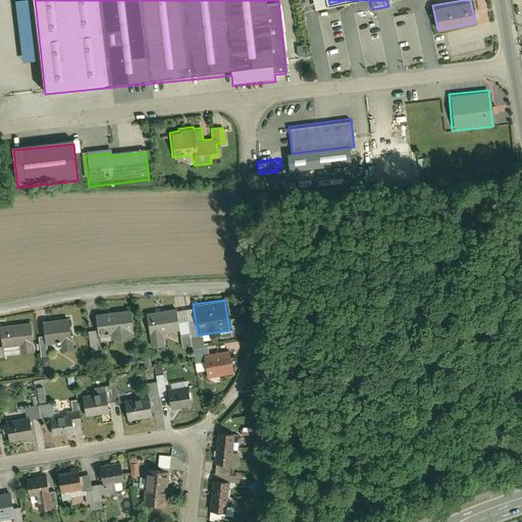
[(174,308),(145,312),(149,347),(163,345),(161,333),(177,331),(176,322),(174,308)]
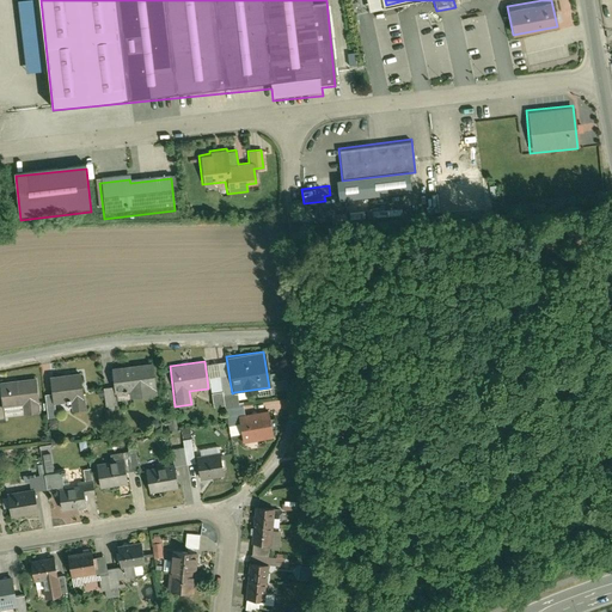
[(151,362),(110,367),(112,393),(128,392),(128,398),(155,395),(151,362)]
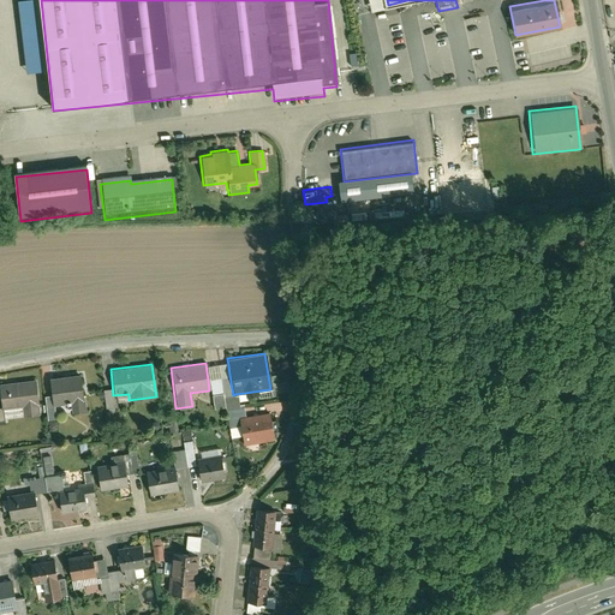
[(78,374),(48,377),(51,396),(52,405),(69,404),(70,413),(85,411),(84,399),(82,399),(78,374)]
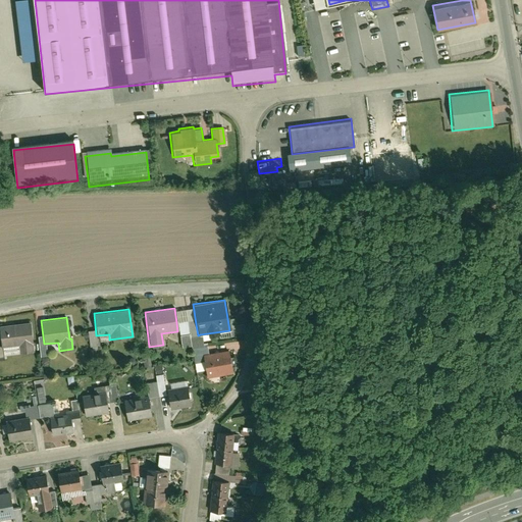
[(186,320),(176,322),(177,331),(178,337),(189,335),(187,326),(186,320)]
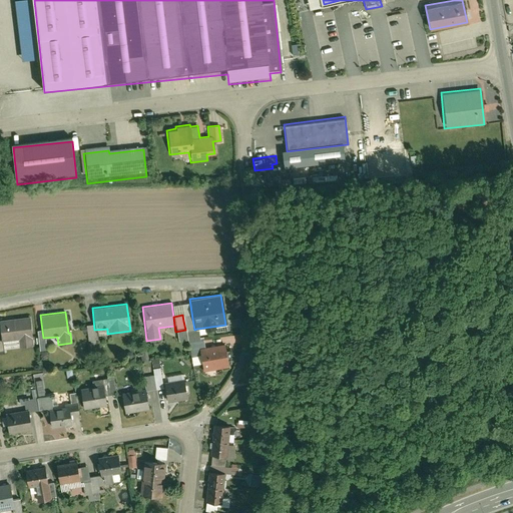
[(0,337),(0,340),(0,341),(17,339),(18,347),(32,346),(29,317),(0,319),(0,337)]
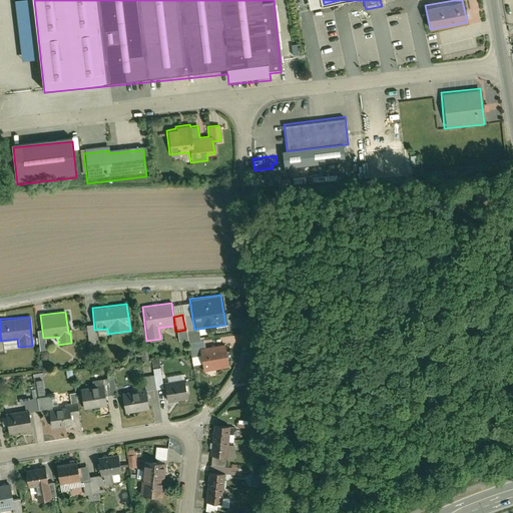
[(194,330),(192,319),(183,321),(185,330),(185,331),(194,330)]
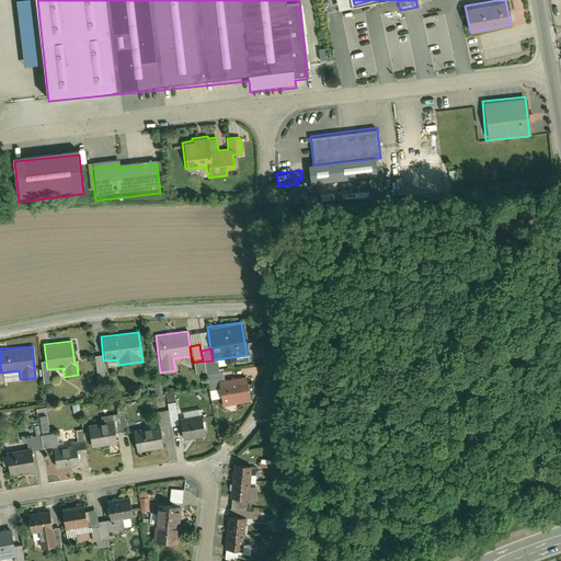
[(93,355),(96,371),(104,369),(102,353),(93,355)]
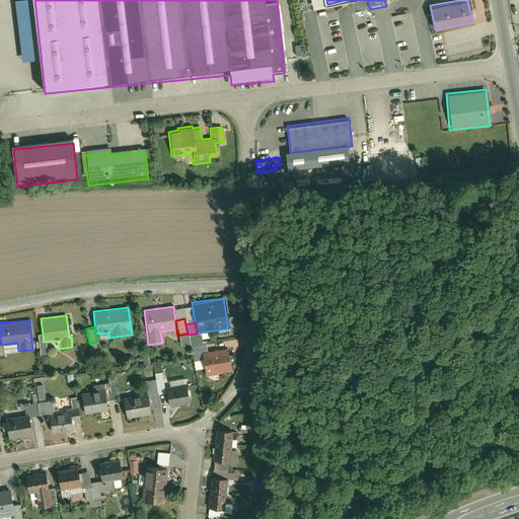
[(194,369),(203,367),(200,352),(206,351),(204,341),(200,342),(199,332),(197,334),(188,335),(194,369)]
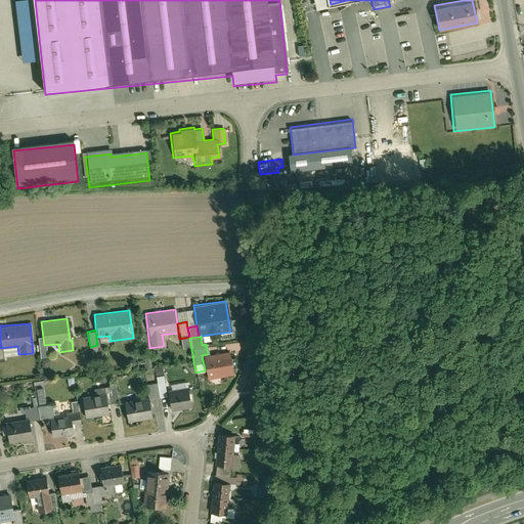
[(44,345),(43,338),(37,338),(40,360),(46,359),(44,345)]
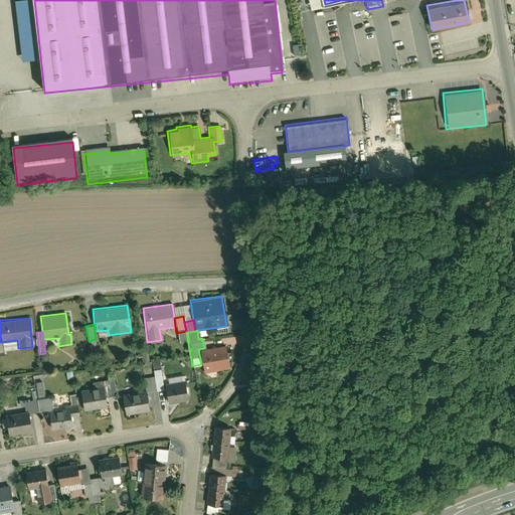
[(204,348),(198,349),(201,364),(203,372),(228,368),(224,345),(204,348)]
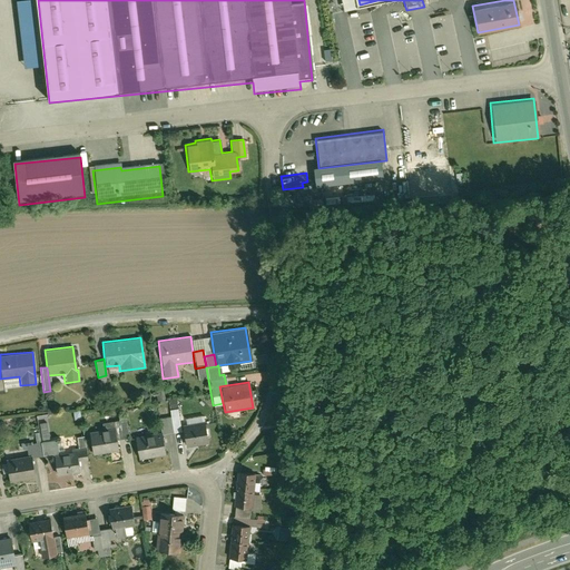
[(114,426),(115,438),(127,436),(124,411),(116,412),(117,420),(106,421),(107,428),(114,426)]
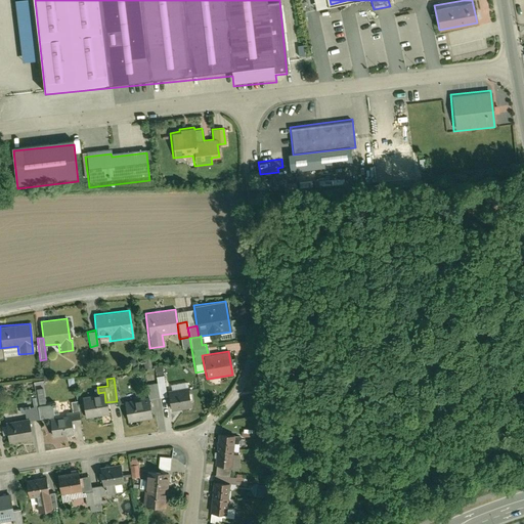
[(154,383),(156,397),(165,395),(164,382),(162,382),(155,383),(154,383)]
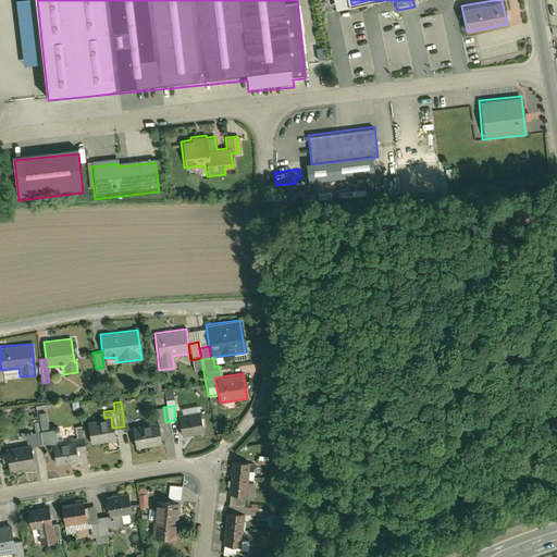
[(177,415),(182,437),(202,433),(197,406),(180,409),(181,413),(177,415)]
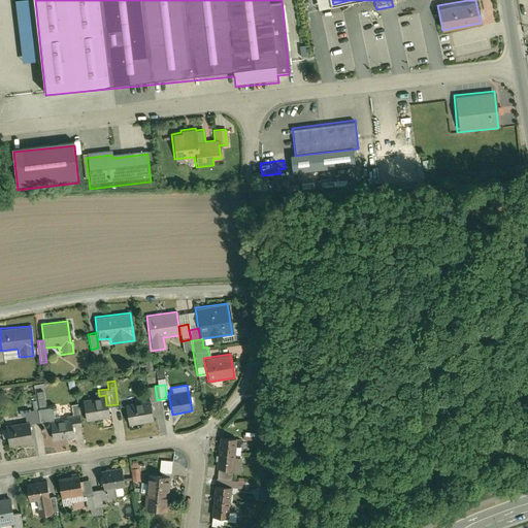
[(147,401),(157,400),(155,386),(145,387),(147,399),(147,401)]
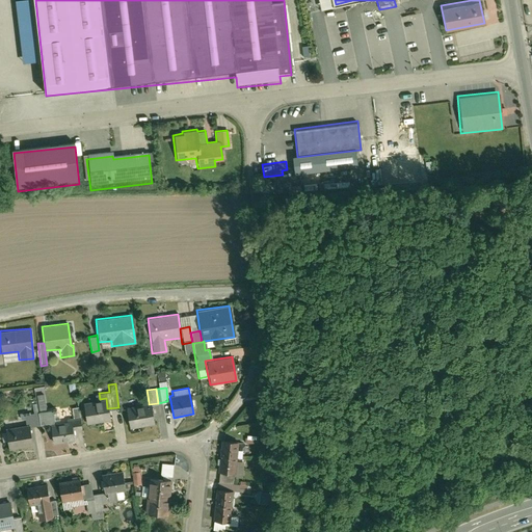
[(82,402),(85,423),(101,421),(102,432),(112,431),(110,416),(108,416),(107,408),(106,398),(100,399),(82,402)]
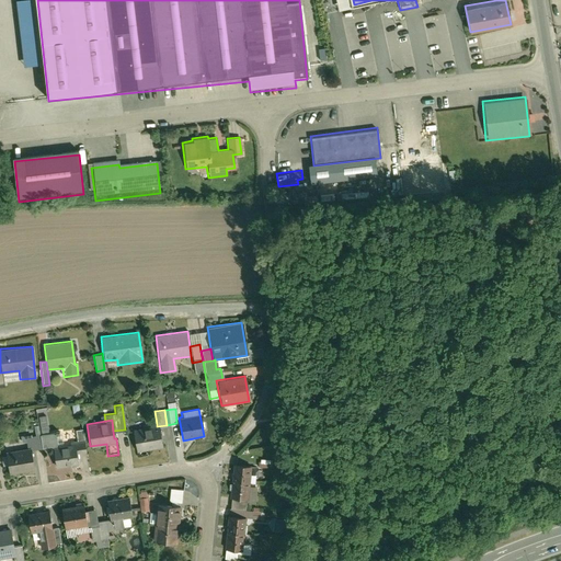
[(130,428),(135,450),(160,447),(157,426),(157,424),(130,428)]
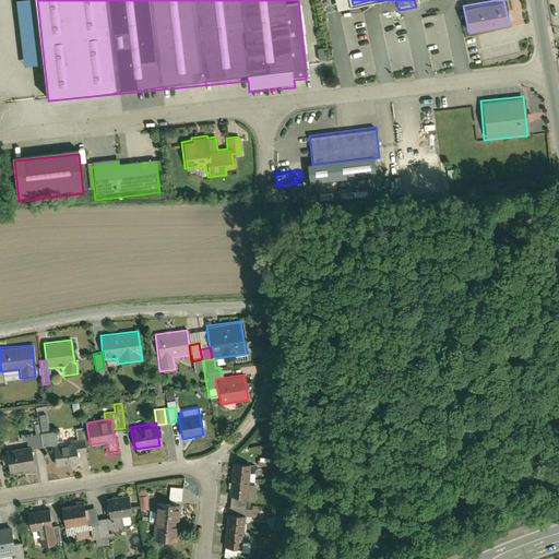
[(51,444),(58,443),(57,430),(38,433),(40,447),(51,444)]
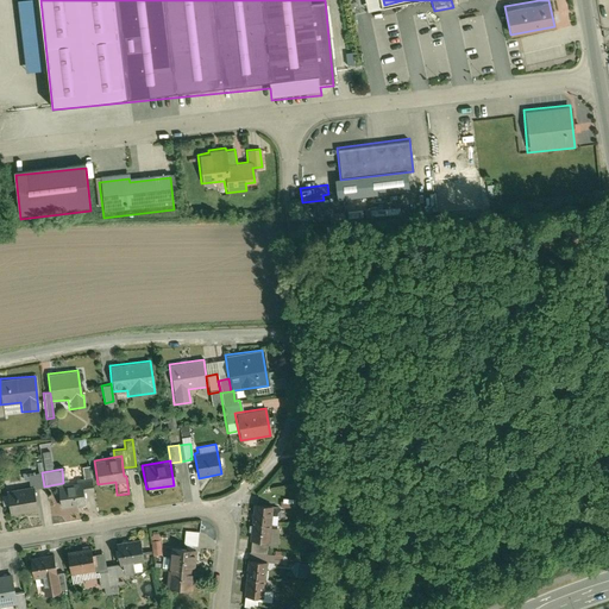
[(27,482),(27,485),(32,484),(33,488),(44,487),(42,472),(42,470),(22,472),(23,482),(27,482)]
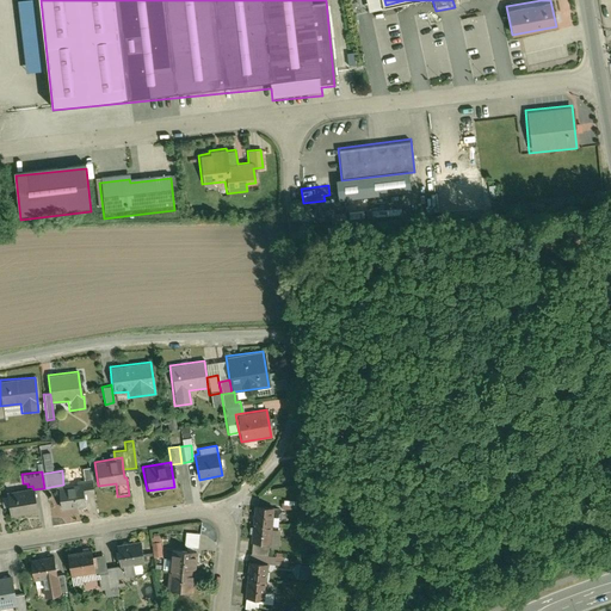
[(56,486),(60,508),(85,505),(82,494),(92,493),(90,477),(73,480),(74,483),(63,485),(56,486)]
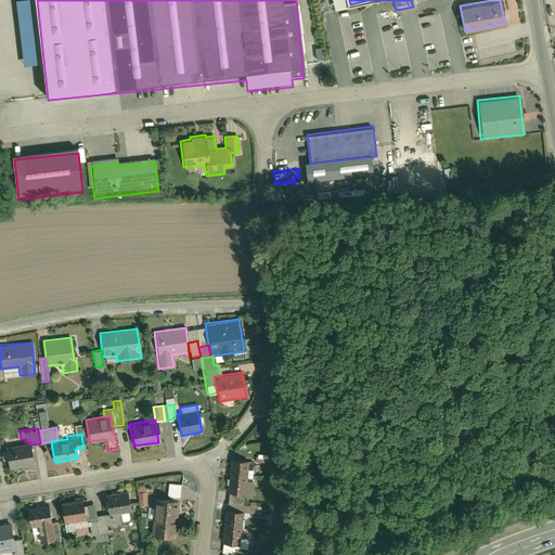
[(4,446),(8,468),(33,464),(30,444),(29,441),(25,442),(4,446)]
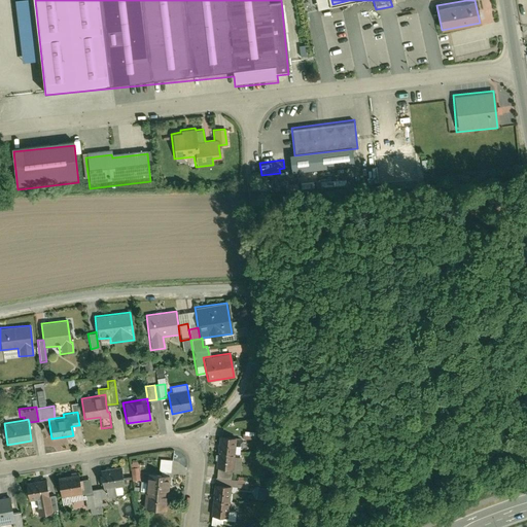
[(233,437),(217,436),(215,467),(230,468),(230,471),(238,471),(239,455),(232,454),(233,437)]
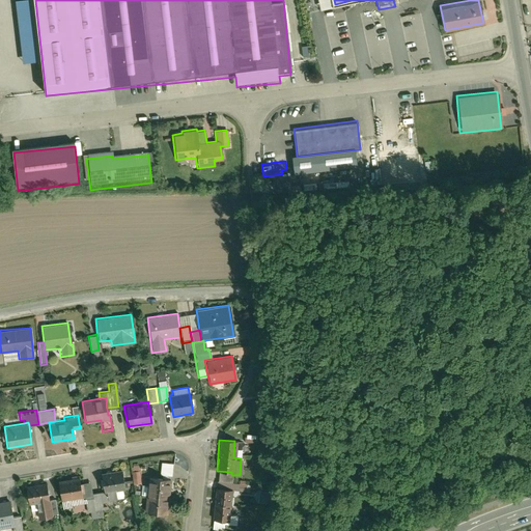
[(158,477),(170,478),(171,464),(160,463),(158,477)]
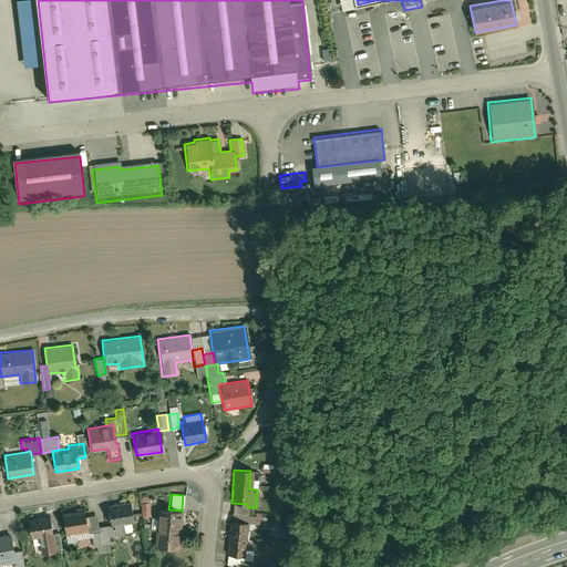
[(105,506),(109,525),(120,523),(132,521),(129,502),(105,506)]
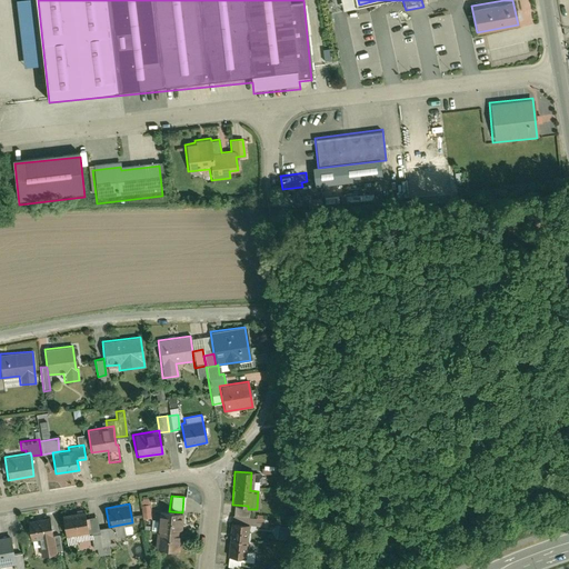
[(83,510),(59,513),(63,536),(86,531),(87,531),(85,518),(83,510)]
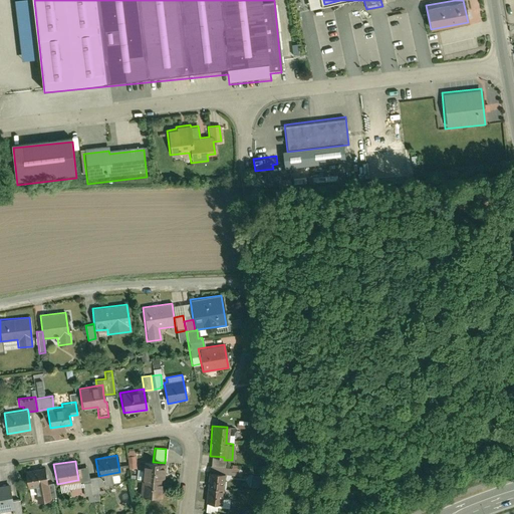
[(161,497),(165,463),(153,462),(142,461),(138,495),(161,497)]
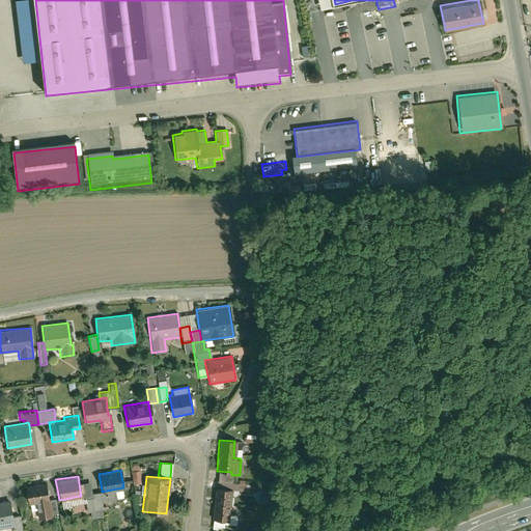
[(48,499),(45,481),(23,484),(26,503),(33,502),(35,519),(51,516),(48,499)]
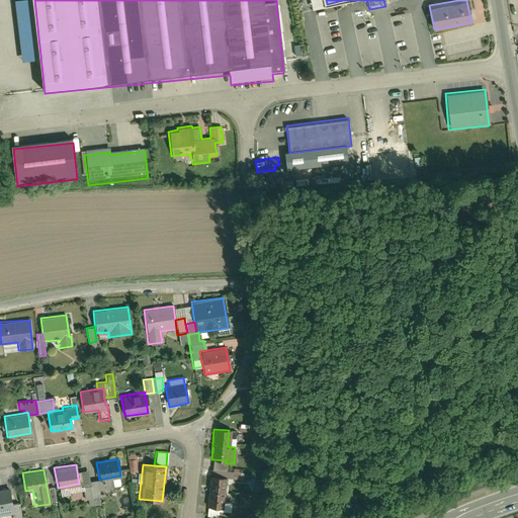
[(87,469),(77,471),(79,484),(78,484),(78,488),(81,487),(89,486),(89,481),(87,469)]
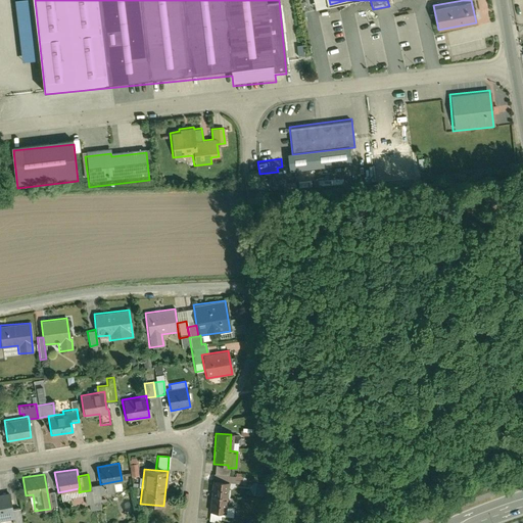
[(228,482),(210,481),(207,512),(209,512),(219,513),(224,513),(225,507),(228,482)]
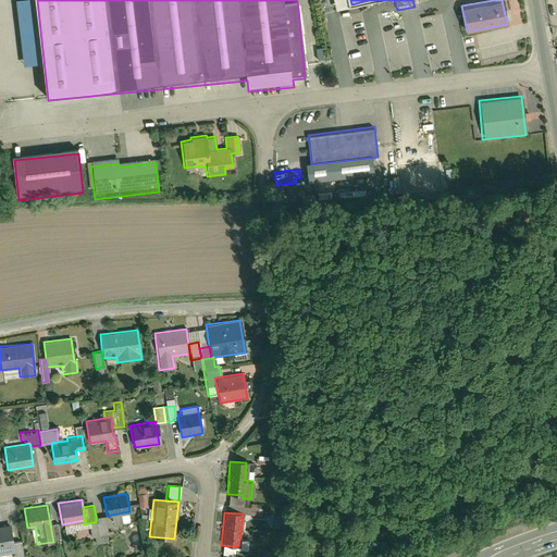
[(107,516),(96,517),(96,522),(98,535),(100,543),(107,542),(106,534),(107,534),(106,525),(110,524),(120,523),(118,514),(107,516)]
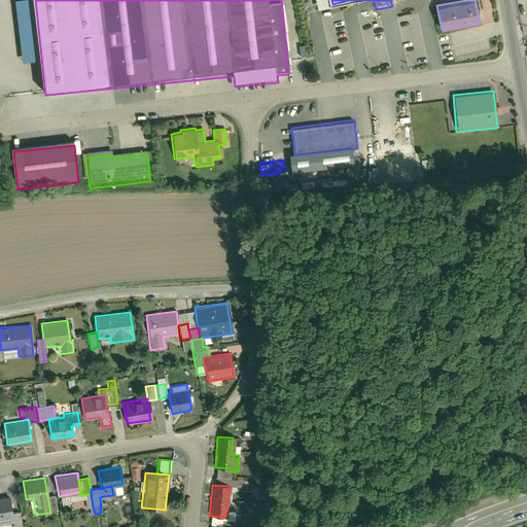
[(54,494),(47,495),(50,513),(56,512),(54,494)]
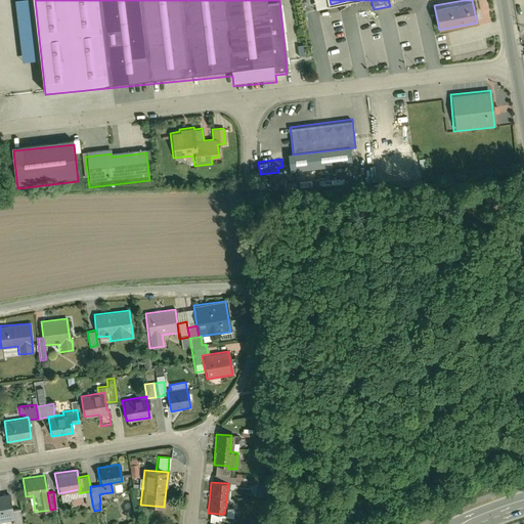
[(90,491),(82,492),(84,506),(92,504),(90,491)]
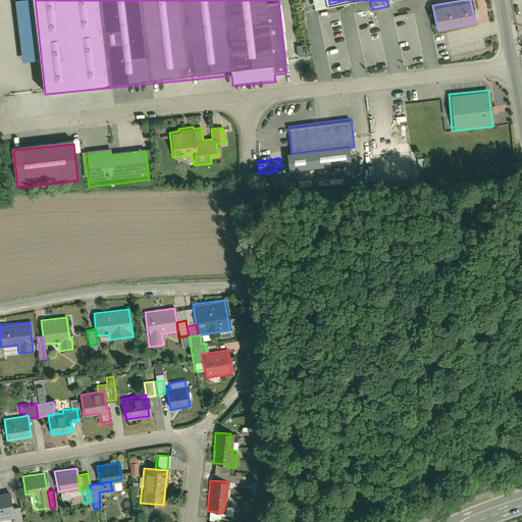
[(0,521),(14,521),(20,521),(17,506),(10,507),(8,490),(0,491),(0,521)]
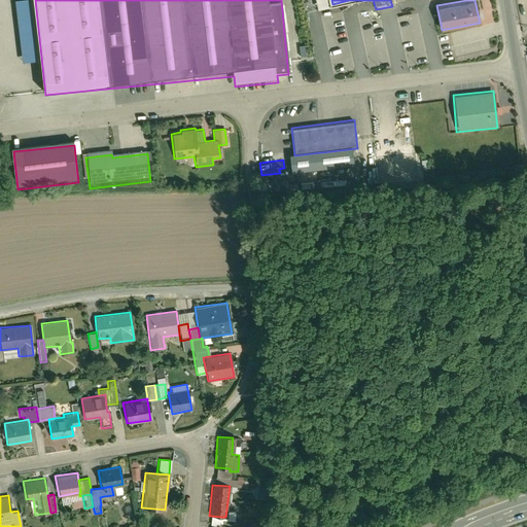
[(220,517),(220,521),(233,522),(234,511),(226,511),(225,517),(220,517)]
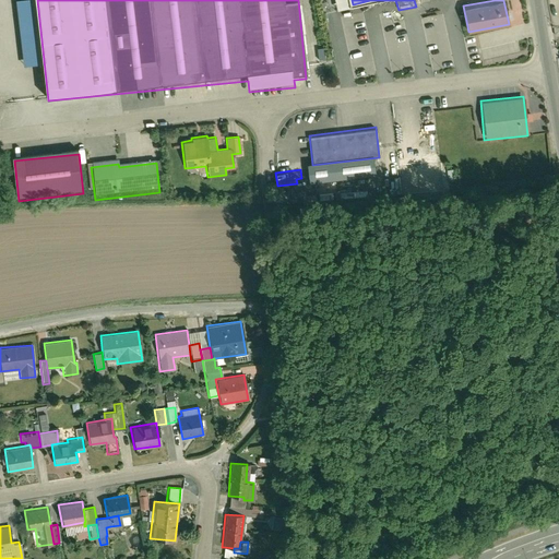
[(234,552),(234,548),(224,547),(223,557),(233,558),(234,552)]
